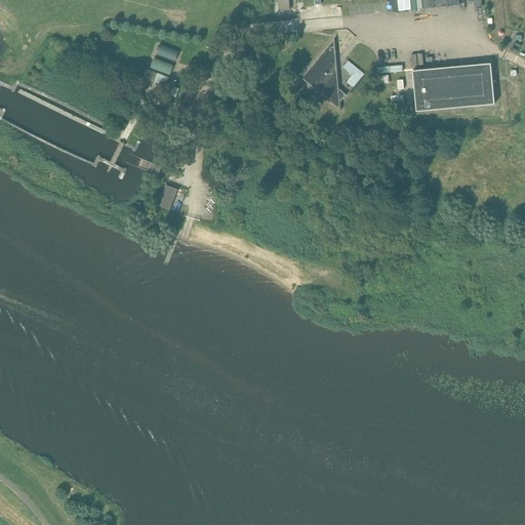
[(290,10),(288,0),(283,0),(278,1),(280,11),(290,10)]
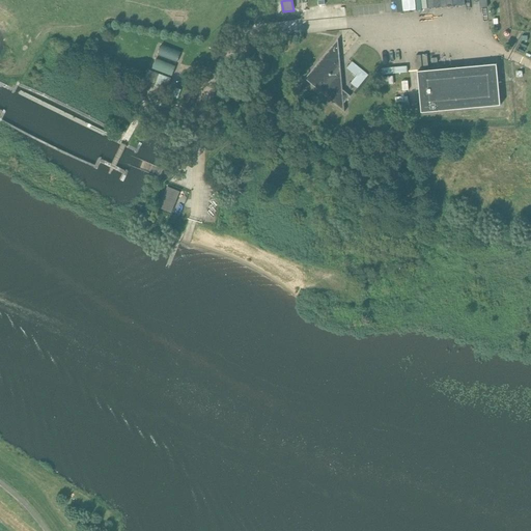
[(305,79),(344,111),(343,104),(350,96),(341,89),(338,40),(305,79)]
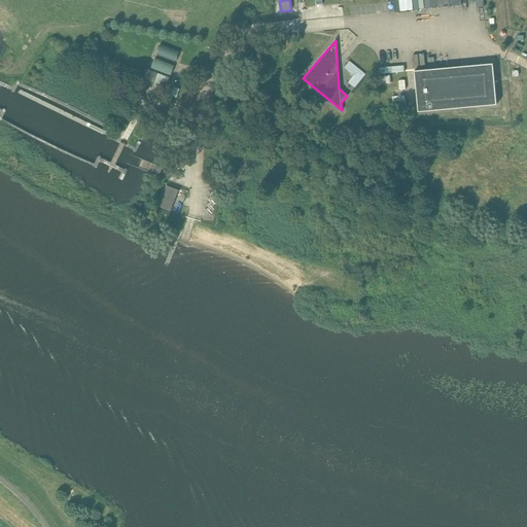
[(155,45),(152,55),(173,61),(176,51),(155,45)]
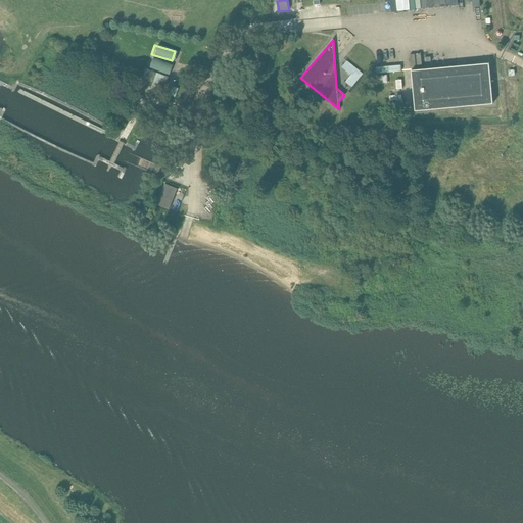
[(171,62),(151,56),(148,64),(168,70),(171,62)]
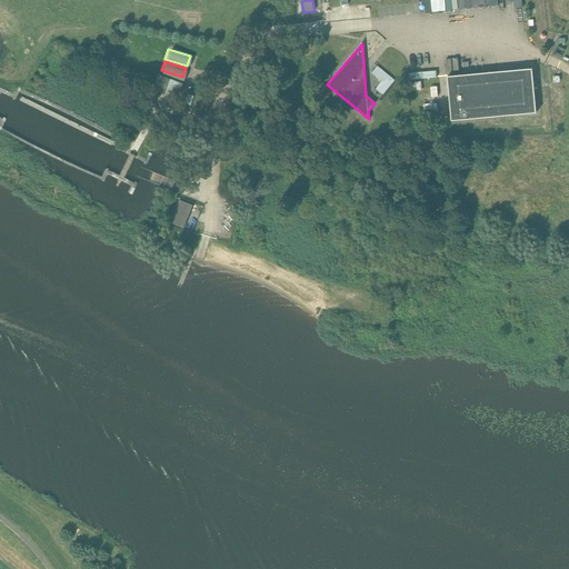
[(448,77),(451,121),(536,113),(532,69),(448,77)]
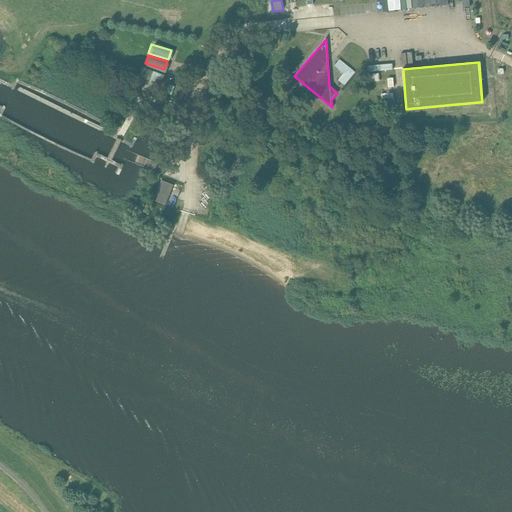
[(176,99),(187,102),(190,90),(179,87),(176,99)]
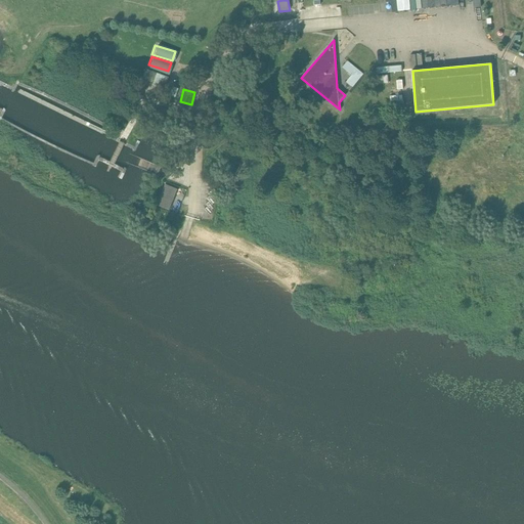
[(156,206),(169,211),(177,189),(165,184),(156,206)]
